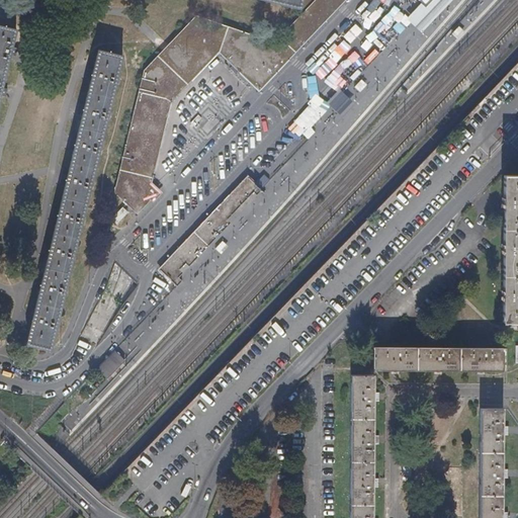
[(260,91),(346,0),(305,0),(304,8),(290,5),(289,12),(296,14),(299,16),(275,42),(194,15),(165,48),(143,71),(114,193),(138,216),(151,201),(154,203),(163,193),(152,183),(171,102),(219,54),(260,91)]
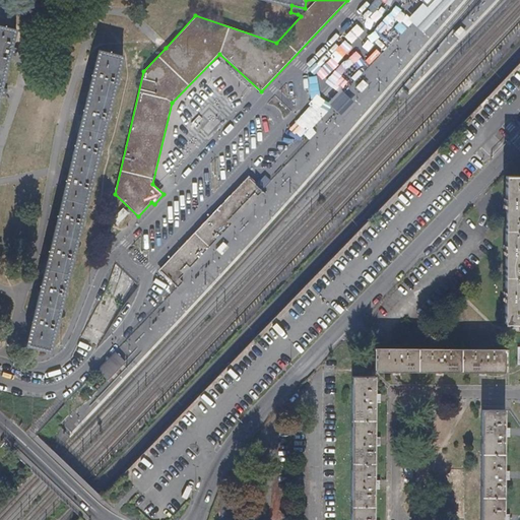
[(269,0),(291,5),(305,8),(306,0),(269,0)]
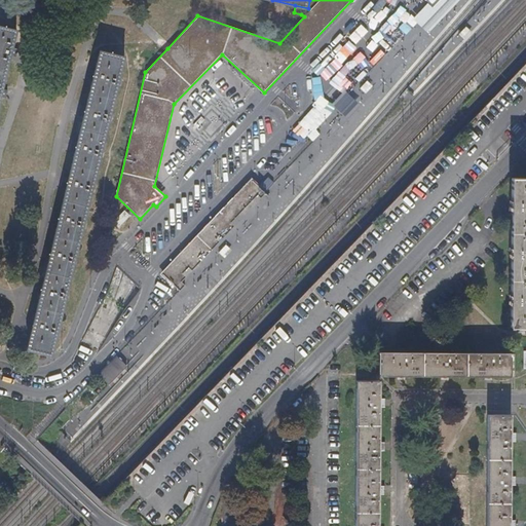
[(426,4),(412,19),(416,23),(421,28),(427,34),(459,0),(439,0),(433,7),(431,8),(426,4)]
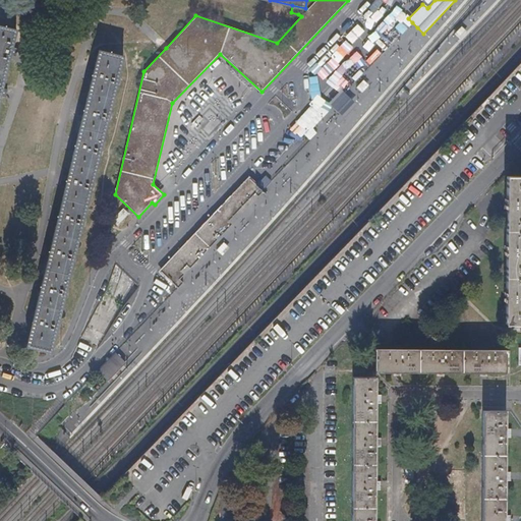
[(0,96),(0,95),(2,87),(10,55),(11,46),(15,30),(0,25),(0,96)]
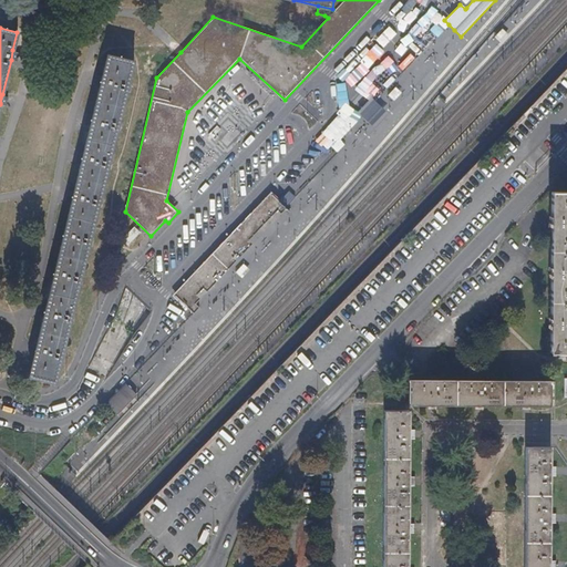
[(54,382),(134,60),(107,53),(102,75),(99,86),(92,113),(90,124),(82,153),(80,164),(73,189),(71,200),(64,228),(61,238),(54,266),(52,277),(45,303),(42,316),(35,342),(33,354),(28,375),(54,382)]
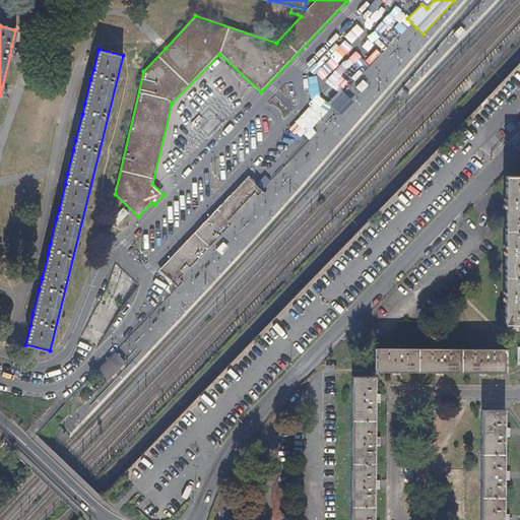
[(90,79),(93,69),(87,67),(84,77),(90,79)]
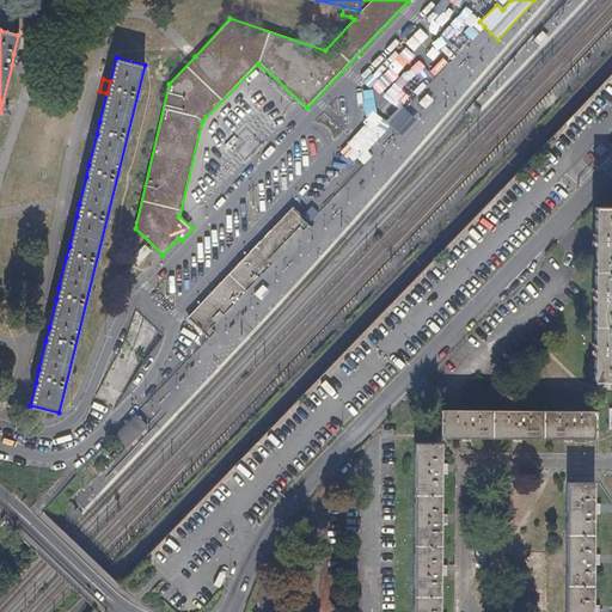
[(97,134),(99,122),(92,120),(90,133),(97,134)]
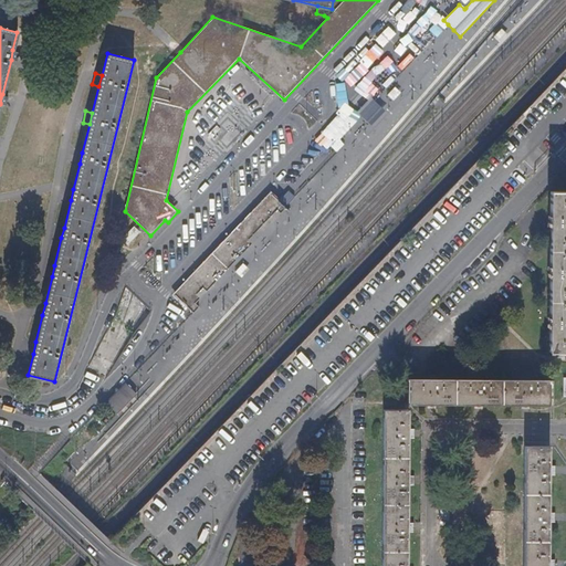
[(227,146),(240,132),(228,121),(215,135),(227,146)]
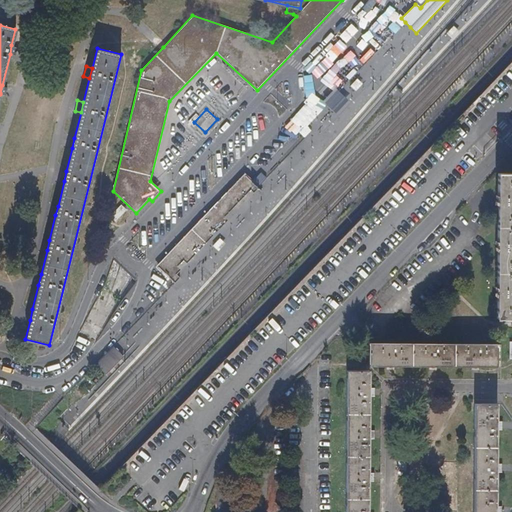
[(72,148),(74,138),(68,137),(66,147),(72,148)]
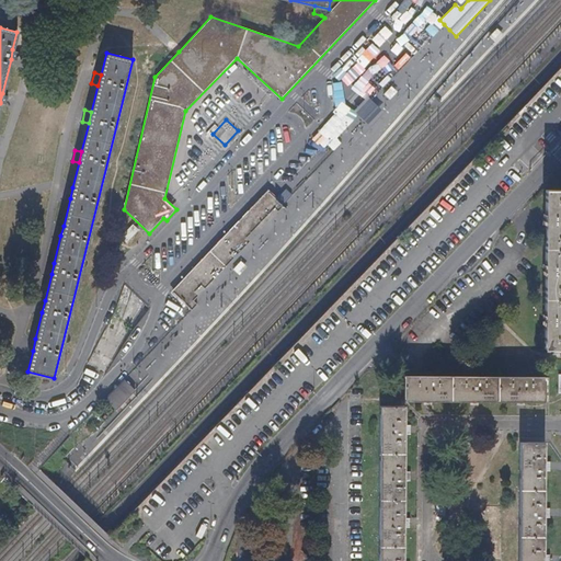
[(70,198),(72,187),(66,186),(64,196),(70,198)]
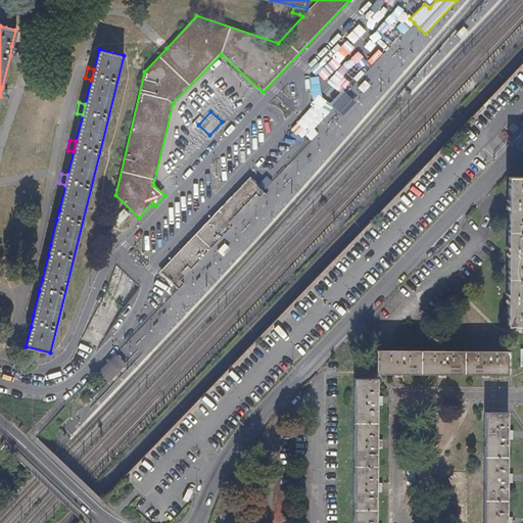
[(522,176),(507,177),(506,326),(522,325),(522,176)]
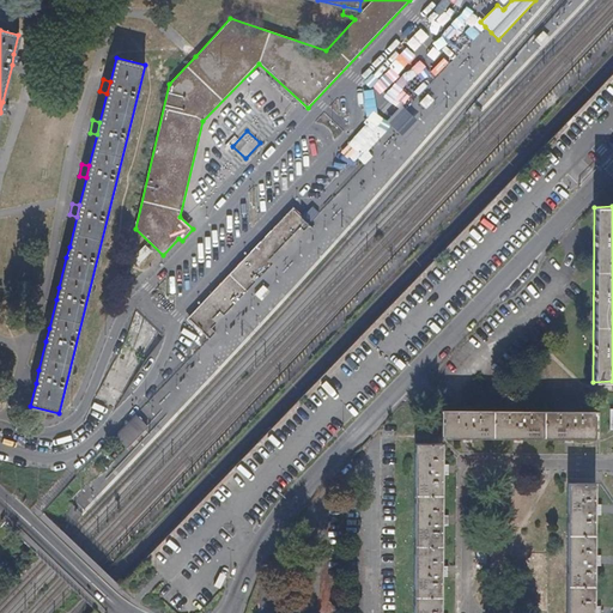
[(302,218),(293,210),(187,321),(208,341),(214,334),(211,331),(310,226),(309,224),(317,216),(310,208),(302,218)]
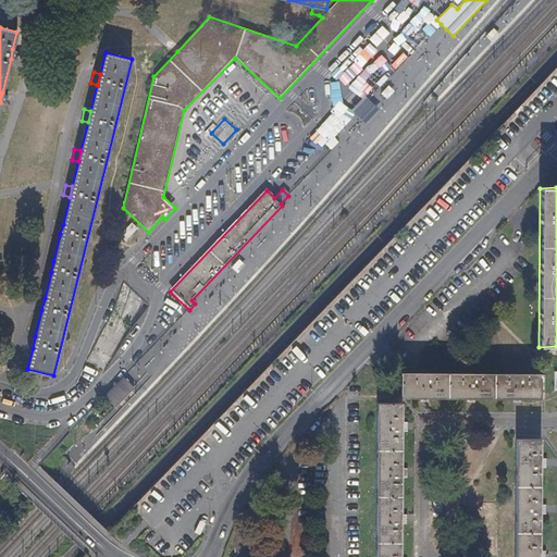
[(41,310),(45,298),(38,297),(36,309),(41,310)]
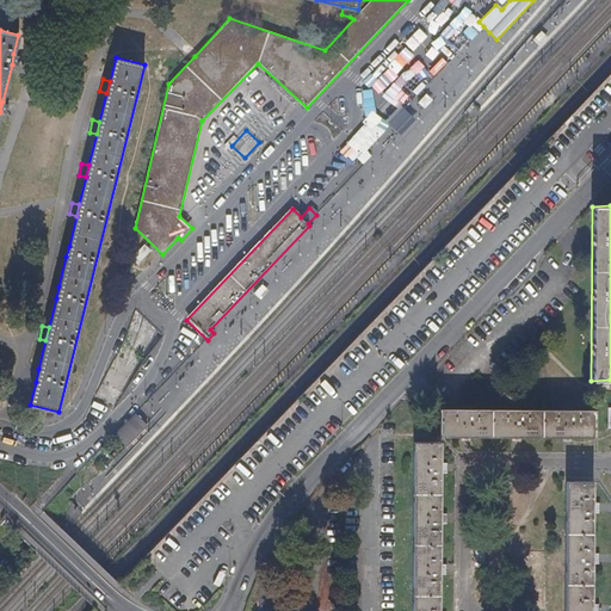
[(592,411),(439,409),(439,437),(592,438),(592,411)]
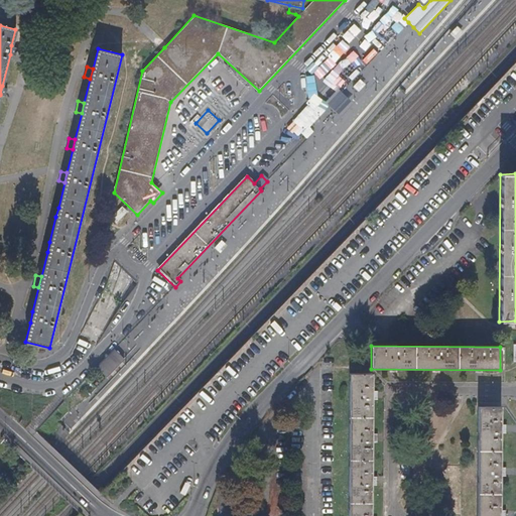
[(369,515),(371,373),(348,373),(347,515),(369,515)]
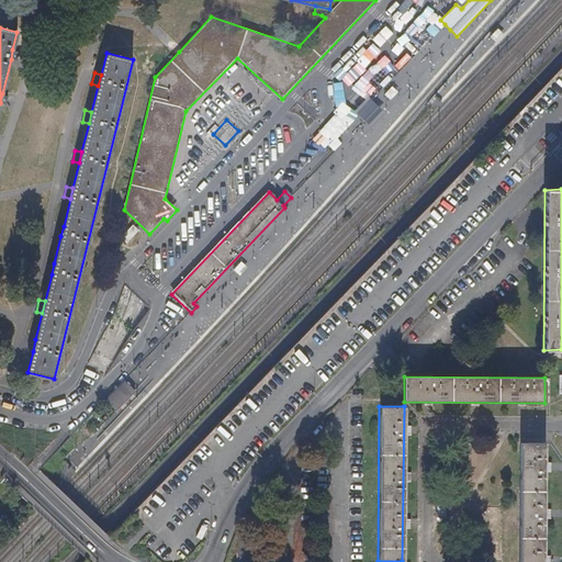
[(543,442),(519,442),(518,561),(542,561),(543,557),(543,519),(543,510),(543,471),(543,462),(543,442)]
